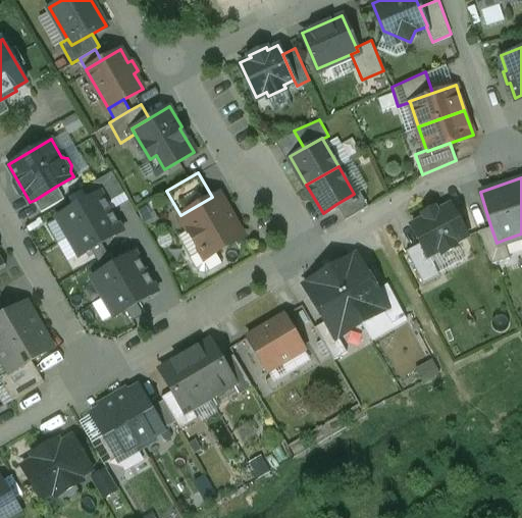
[(57,186),(35,200),(41,210),(64,197),(57,186)]
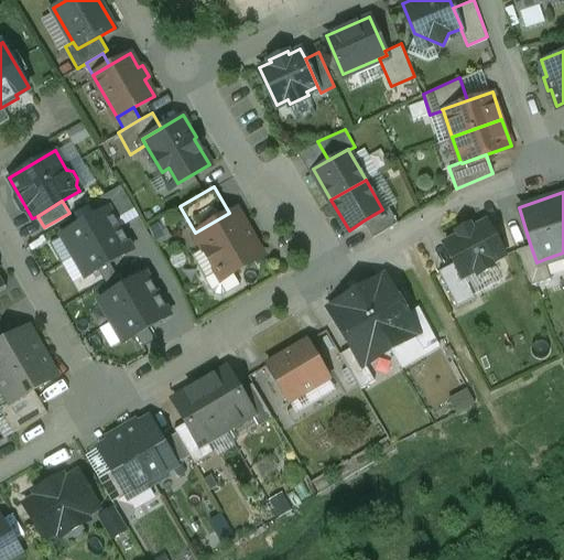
[(102,204),(76,214),(89,245),(115,234),(102,204)]
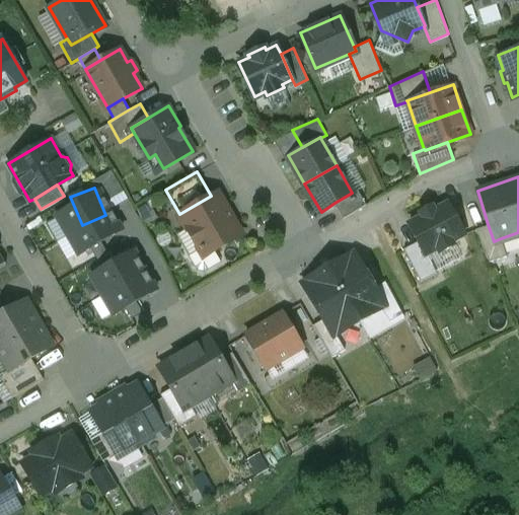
[(352,193),(335,203),(344,217),(366,204),(358,189),(352,193)]
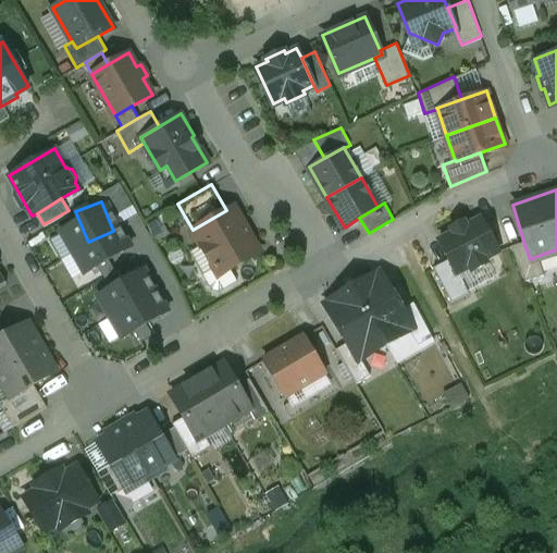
[(226,210),(193,230),(214,267),(202,273),(211,289),(219,290),(237,279),(231,268),(260,250),(234,206),(226,210)]
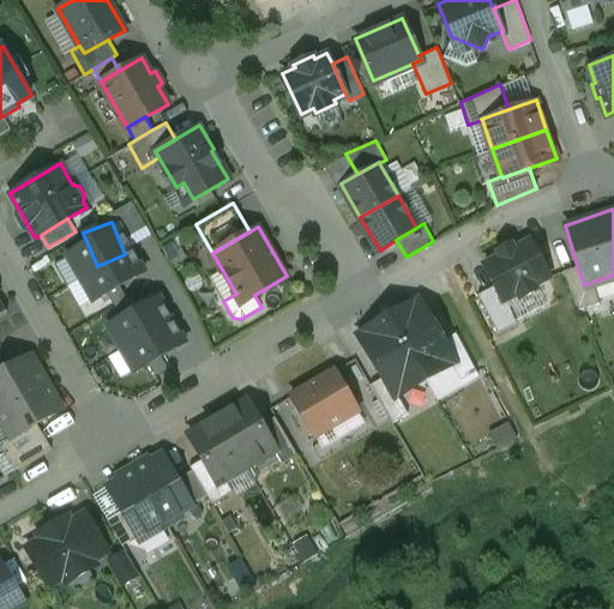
[(531,236),(483,261),(504,302),(553,278),(531,236)]
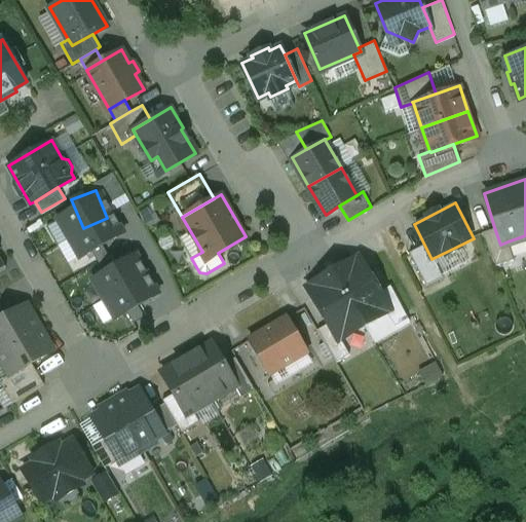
[(107,218),(83,228),(109,288),(145,272),(130,239),(118,245),(107,218)]
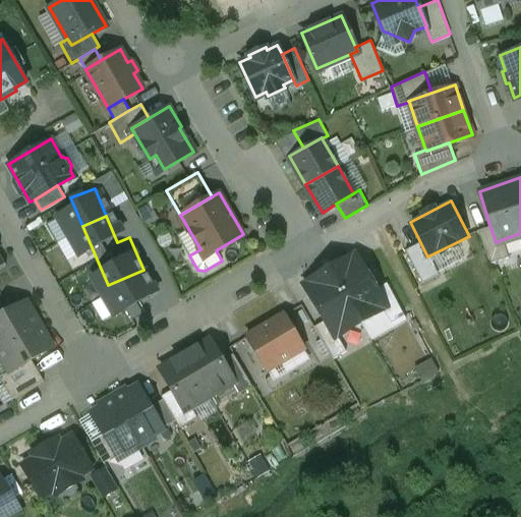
[(503,239),(496,242),(489,225),(476,229),(490,262),(508,255),(503,239)]
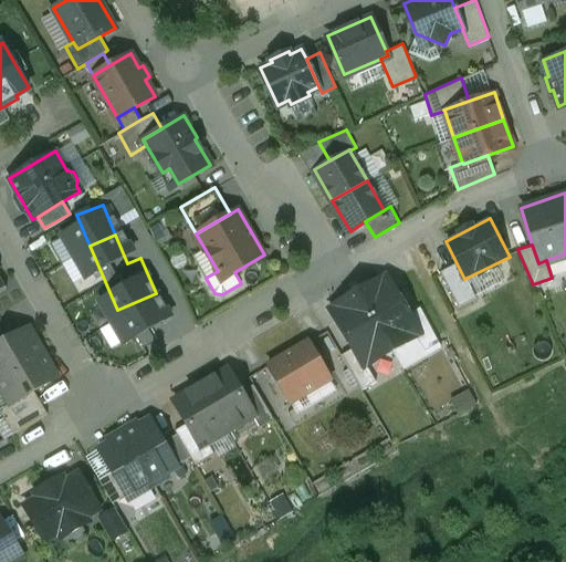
[(386,274),(331,308),(353,346),(364,365),(366,363),(419,332),(386,274)]
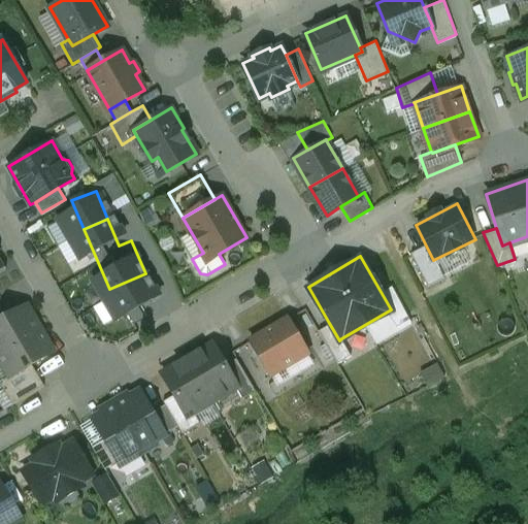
[(4,317),(0,319),(0,350),(39,327),(26,304),(4,317)]
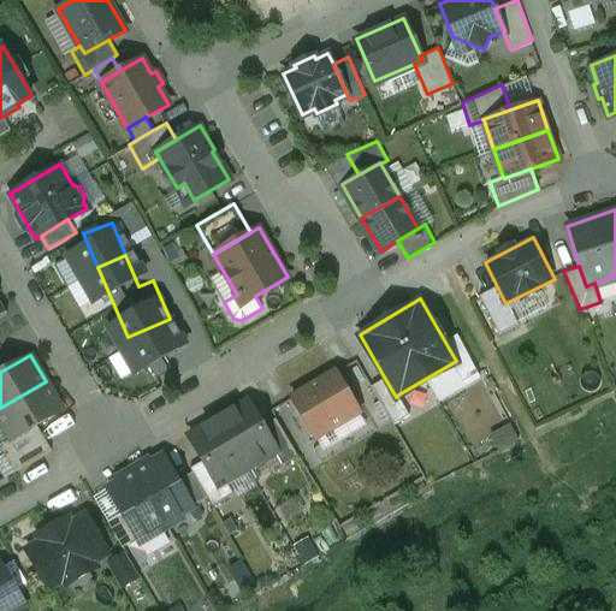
[(335,371),(291,396),(315,435),(359,410),(335,371)]
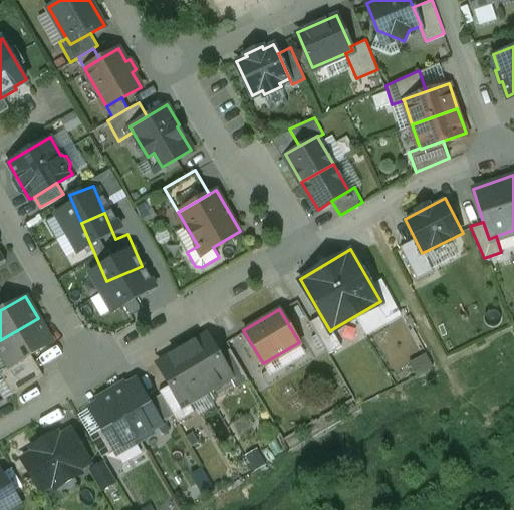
[(332,329),(330,331),(320,314),(310,321),(328,352),(341,344),(332,329)]
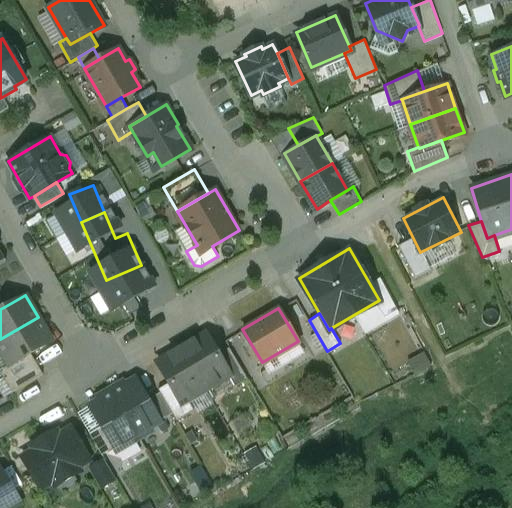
[(38,317),(0,339),(0,347),(9,363),(10,364),(30,352),(51,340),(38,317)]
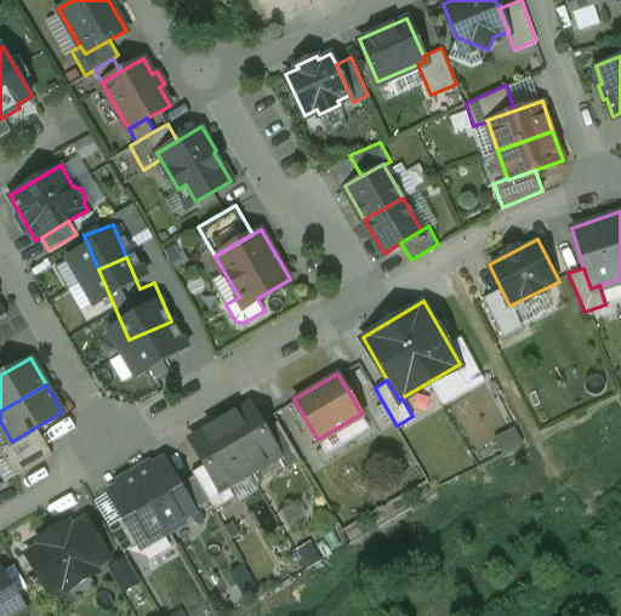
[(249,403),(220,420),(250,471),(278,454),(263,428),(249,403)]
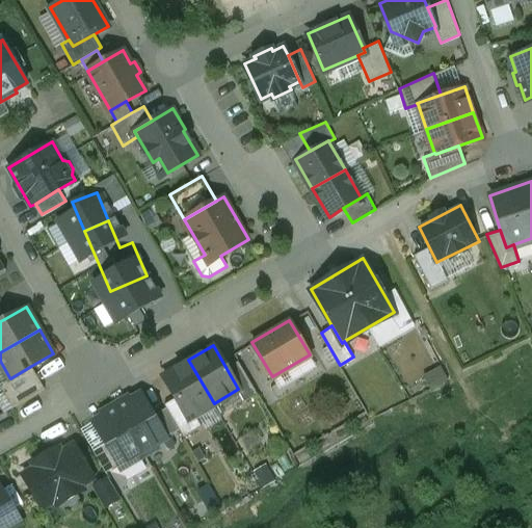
[(214,403),(188,360),(163,374),(176,396),(188,418),(194,414),(214,403)]
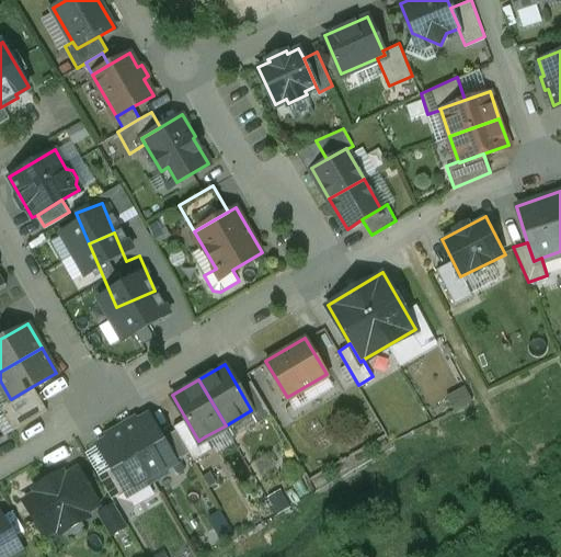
[(271,413),(251,379),(238,387),(251,410),(258,421),(271,413)]
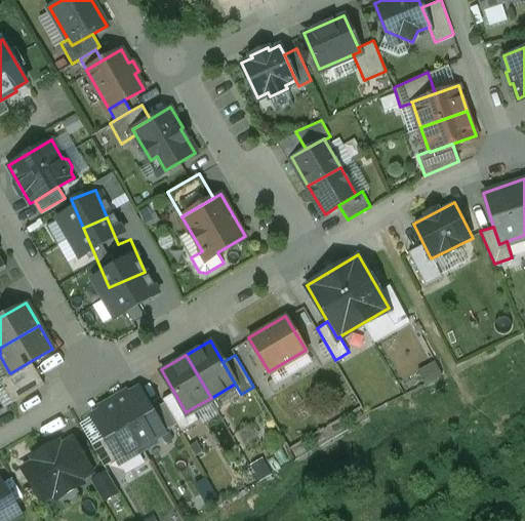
[(420,367),(426,378),(443,370),(437,359),(420,367)]
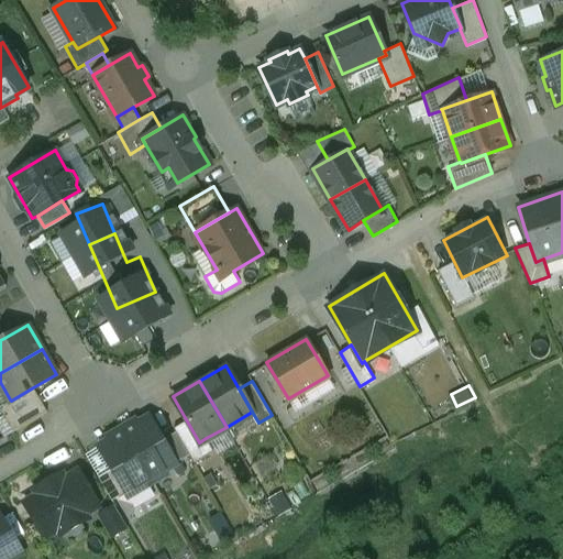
[(33,387),(11,401),(10,399),(3,404),(2,412),(13,430),(47,409),(33,387)]
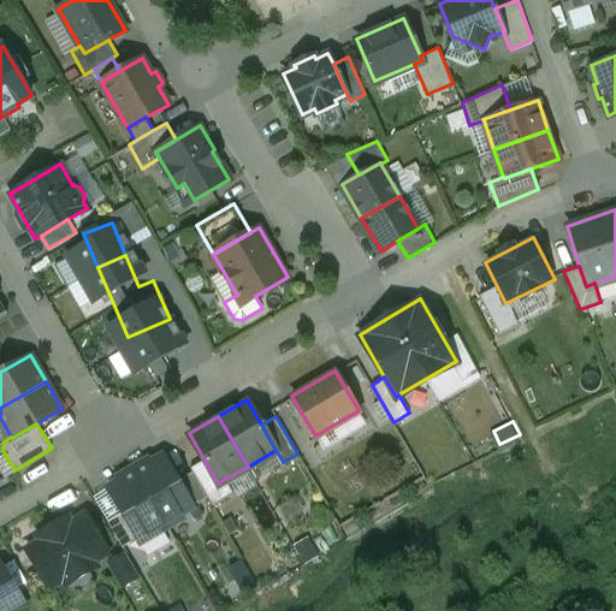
[(177,480),(163,455),(150,462),(147,458),(132,467),(167,525),(182,516),(179,511),(191,504),(177,480)]
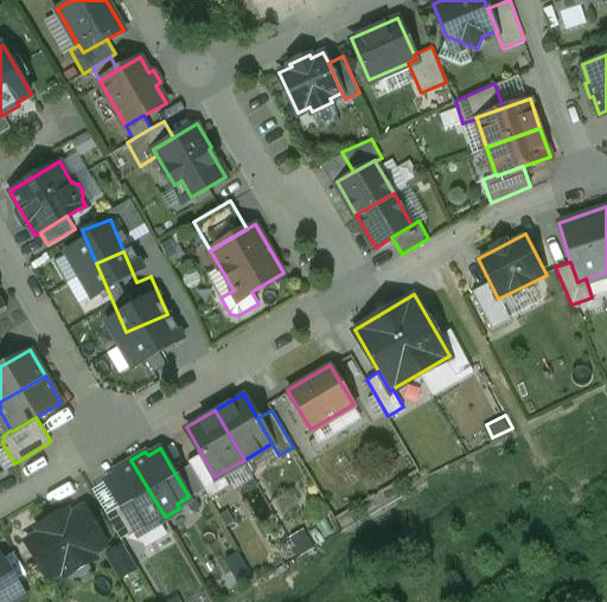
[(215,476),(200,452),(187,460),(190,463),(204,488),(209,497),(230,485),(222,472),(215,476)]
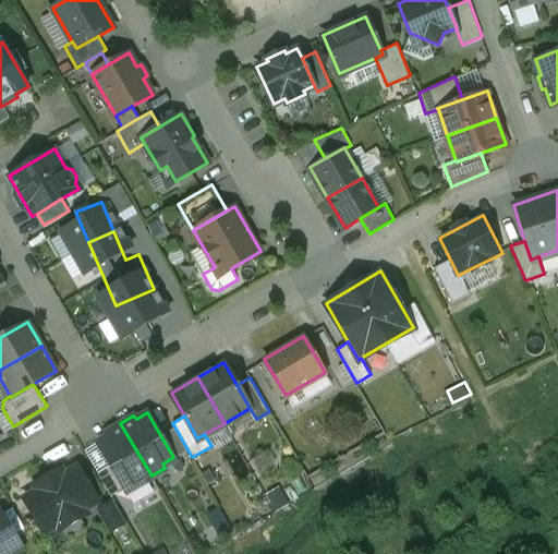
[(152,476),(120,423),(107,431),(109,434),(98,441),(111,464),(124,486),(136,479),(138,483),(152,476)]
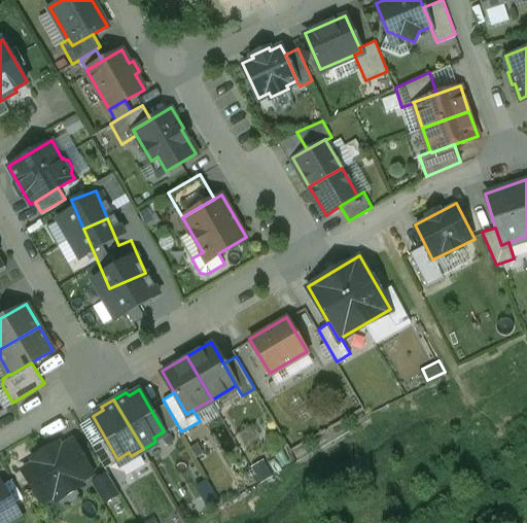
[(177,424),(165,403),(151,411),(164,431),(177,424)]
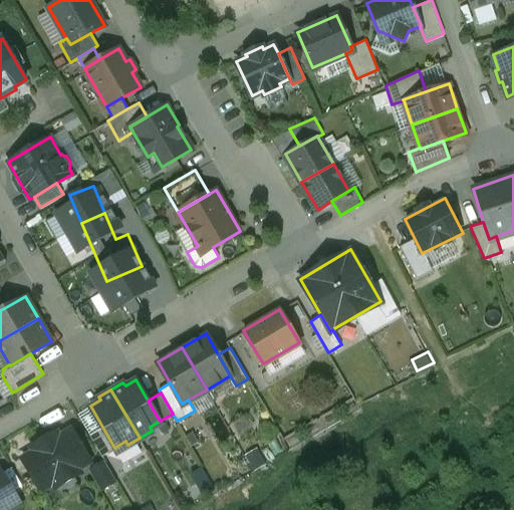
[(102,427),(89,435),(101,455),(114,448),(102,427)]
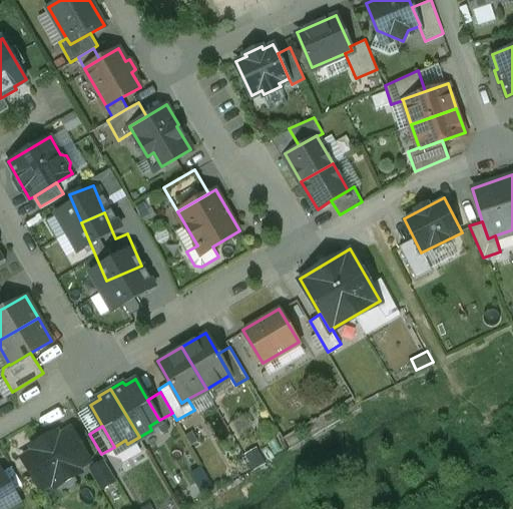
[(72,428),(59,435),(56,430),(32,444),(35,449),(22,457),(34,478),(47,470),(56,485),(80,471),(77,466),(90,459),(72,428)]
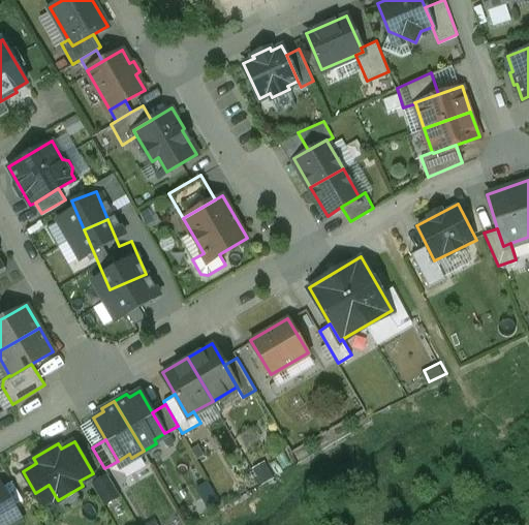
[(107,474),(94,482),(104,499),(118,491),(107,474)]
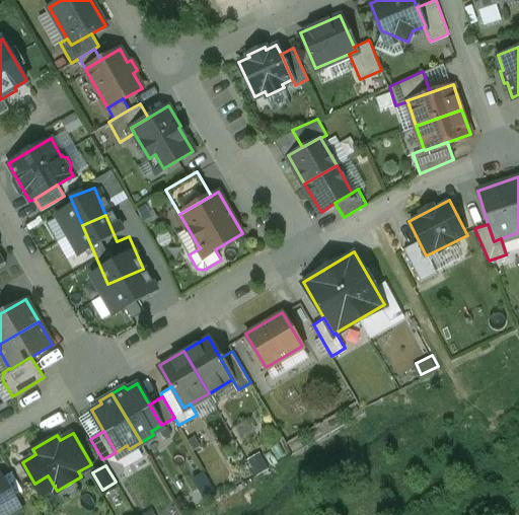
[(0,514),(7,514),(20,508),(0,472),(0,514)]
